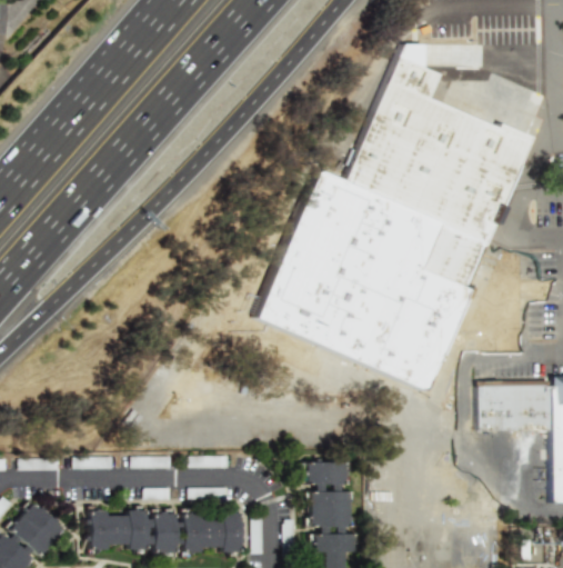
[(401,51),(444,69),(433,92),(470,108),(479,86),(544,116),(503,206),(511,210),(475,294),(466,291),(426,386),(289,328),(278,352),(261,346),(269,328),(251,321),(320,165),(348,177),(401,51)]
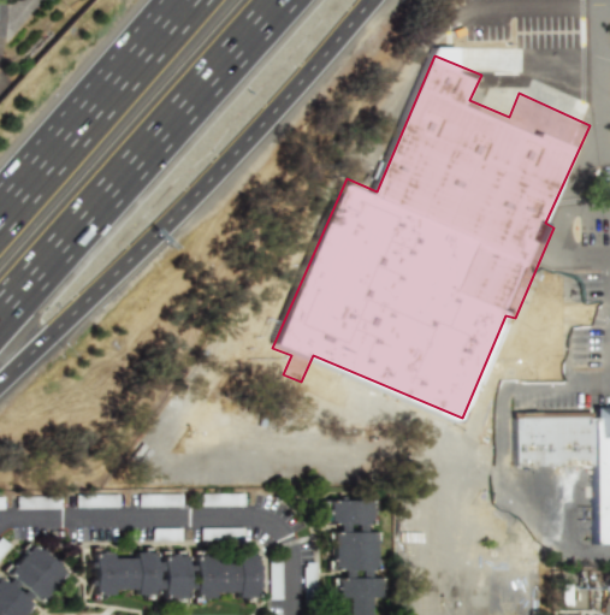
[(609,539),(599,540),(599,414),(602,414),(602,403),(609,403),(609,539)]
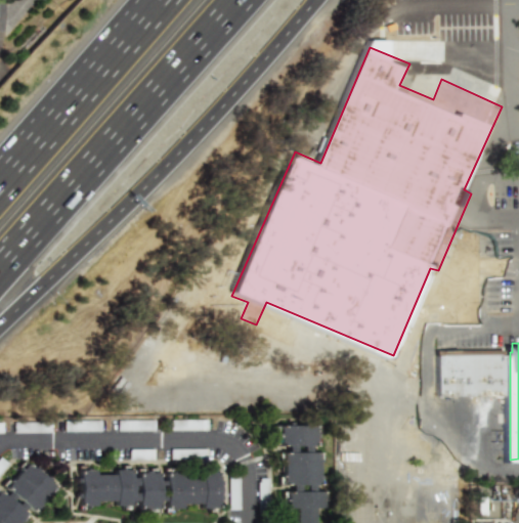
[(510,352),(510,395),(443,396),(442,349),(510,348),(510,352)]
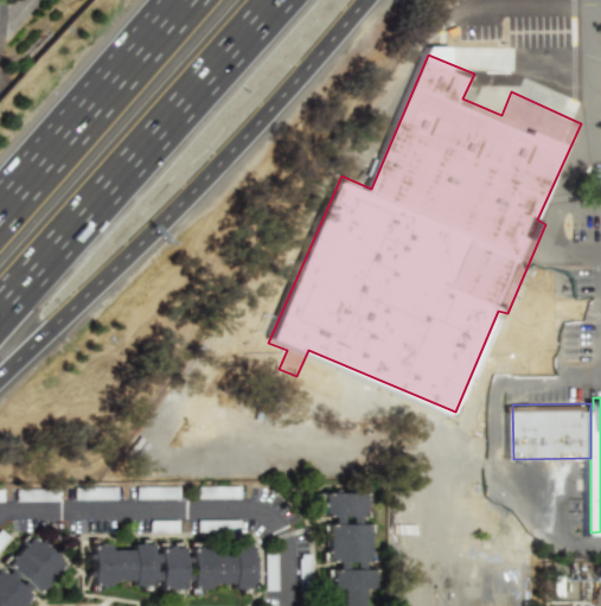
[(202,489),(202,499),(243,499),(243,488),(202,489)]
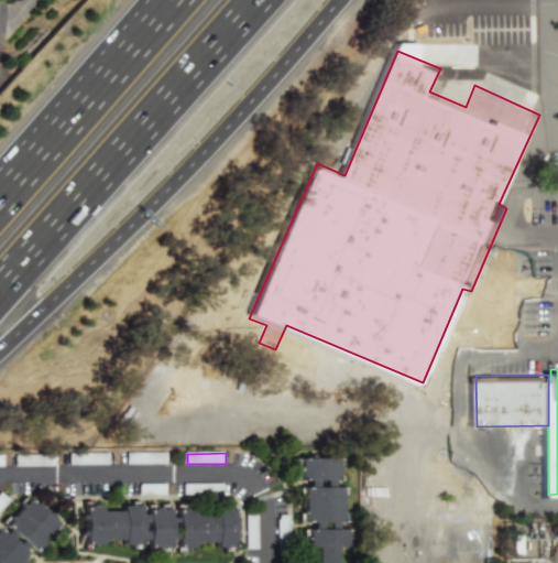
[(131,454),(131,464),(168,464),(168,454),(131,454)]
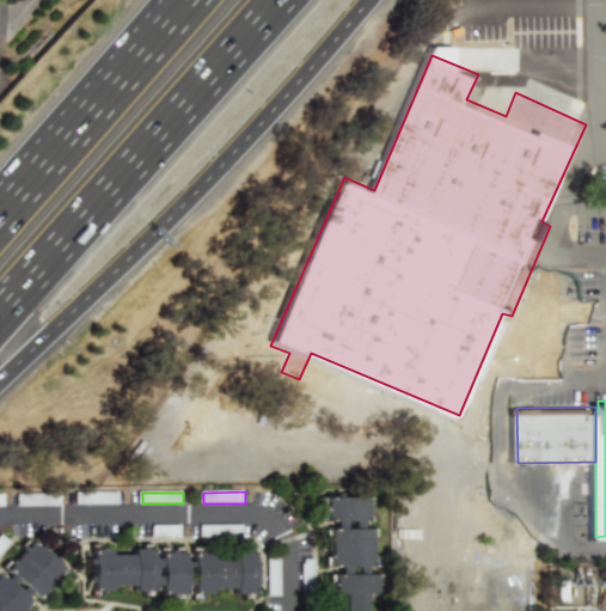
[(22,507),(60,506),(59,494),(20,495),(22,507)]
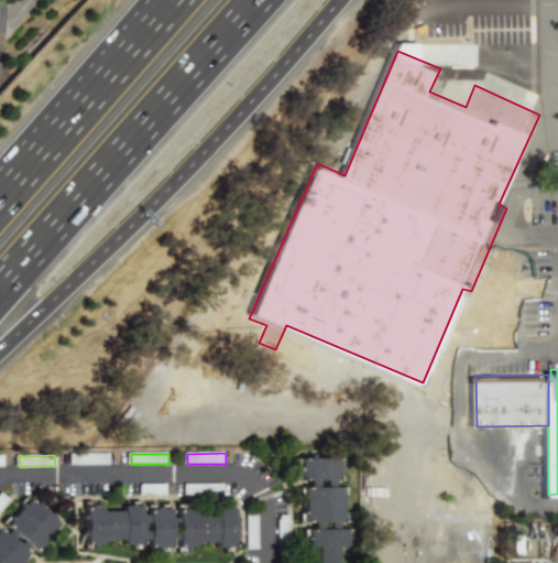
[(304,550),(317,550),(317,562),(350,562),(348,562),(346,457),(302,457),(304,550)]
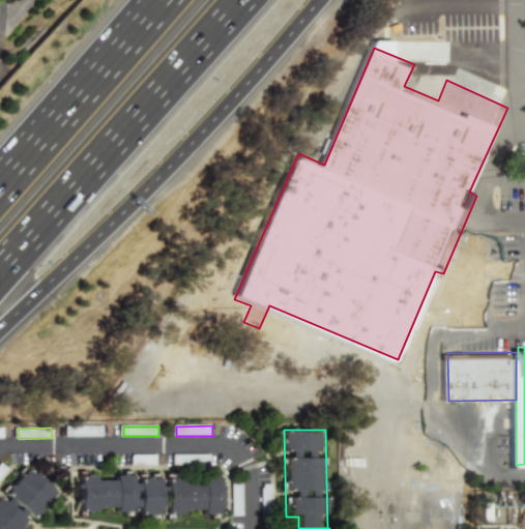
[(159,456),(137,456),(137,464),(159,465),(159,456)]
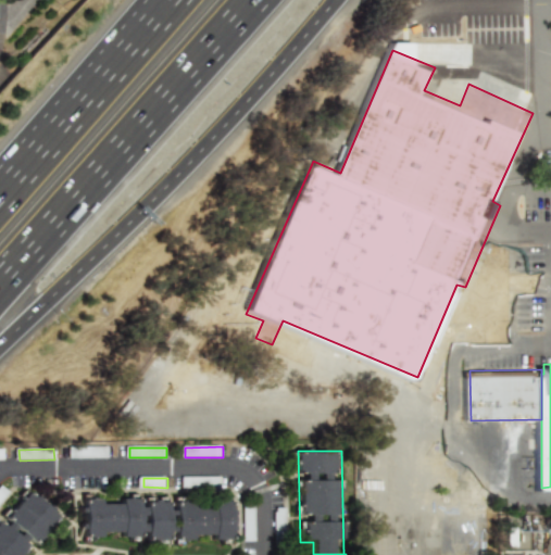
[(25,554),(35,543),(40,547),(63,516),(26,489),(0,524),(0,554),(25,554)]
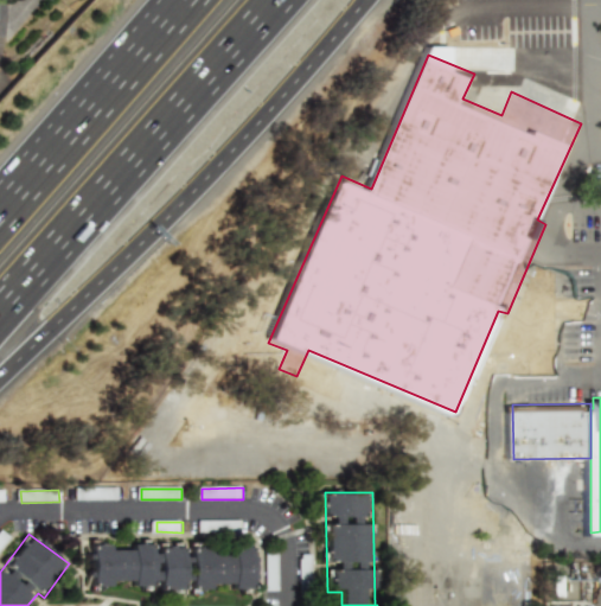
[(187,591),(187,544),(93,546),(93,589),(116,588),(116,582),(135,582),(135,591),(187,591)]
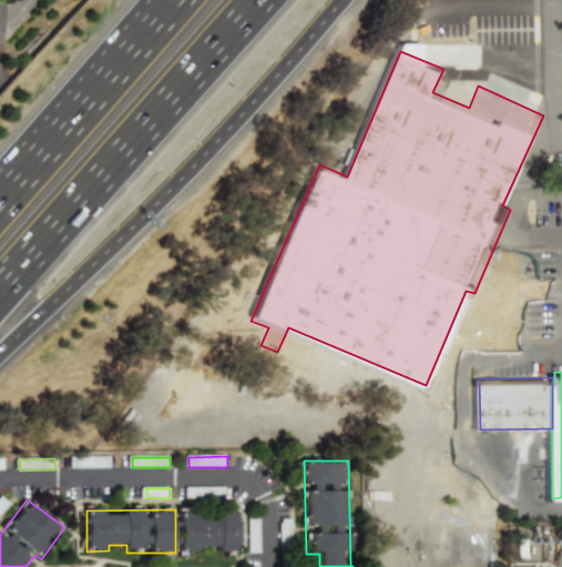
[(238,552),(238,512),(181,512),(180,552),(238,552)]
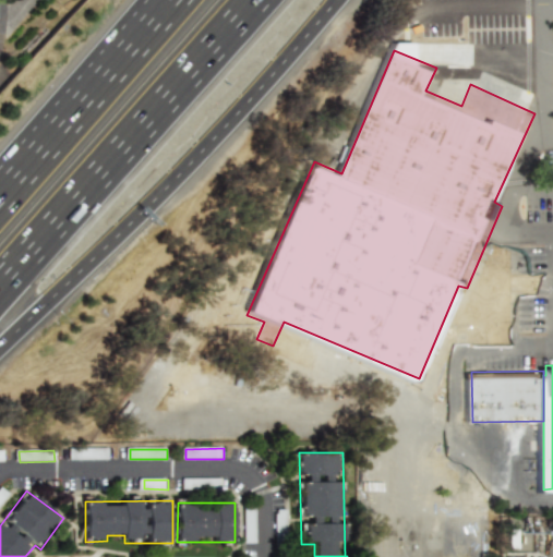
[(247,509),(248,544),(259,544),(259,509),(247,509)]
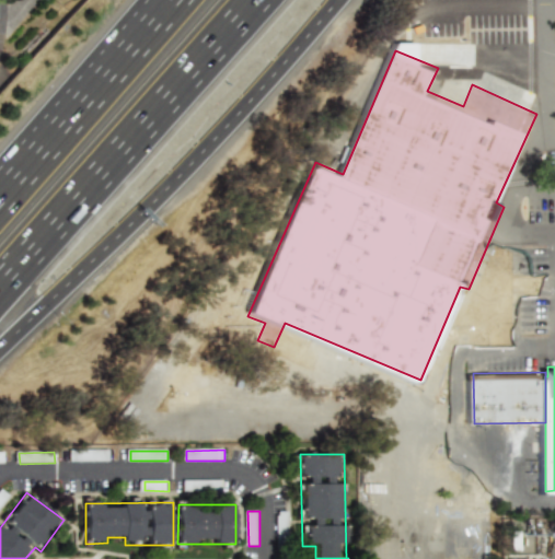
[(280,528),(289,528),(290,513),(281,512),(280,528)]
